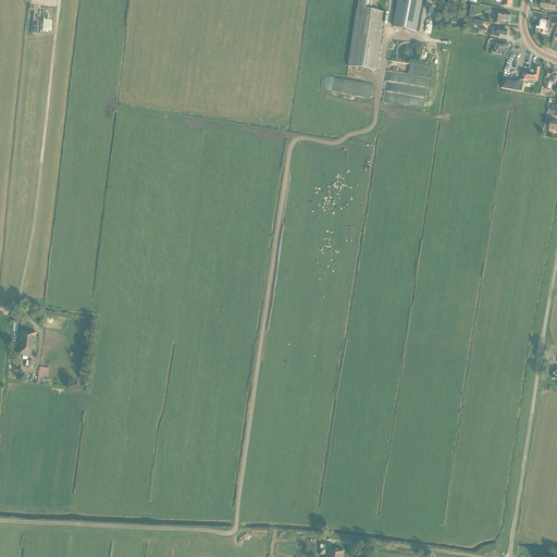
[(358,0),(348,67),(375,71),(384,13),(371,11),(372,0),(358,0)]
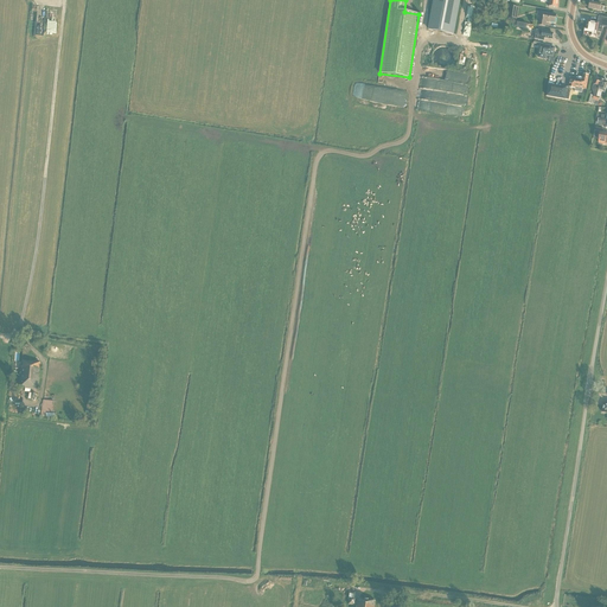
[(434,0),(429,30),(453,34),(459,0),(434,0)]
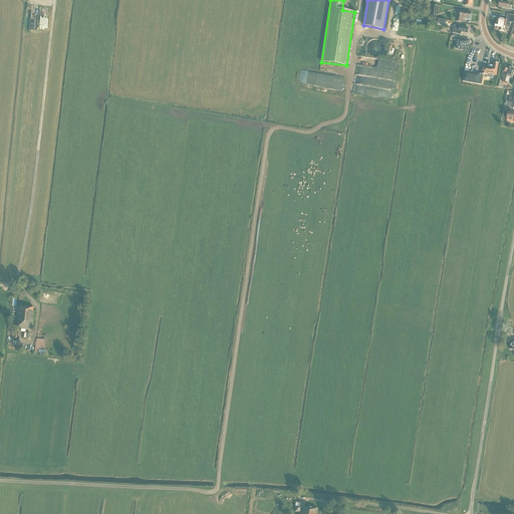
[(513,9),(513,6),(511,6),(509,5),(509,3),(500,2),(499,8),(511,10),(513,10),(513,9)]
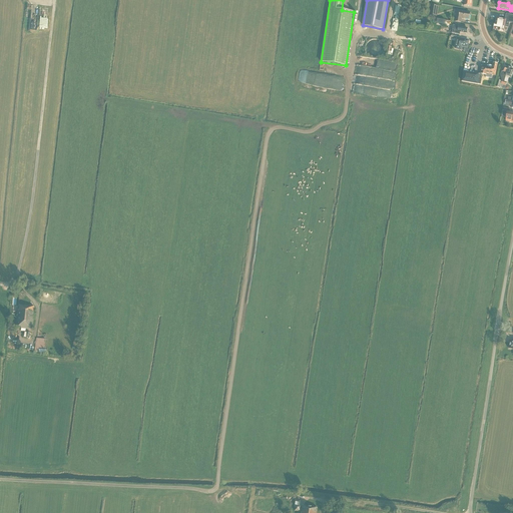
[(469,19),(470,13),(465,12),(457,10),(456,22),(461,23),(462,19),(464,19),(469,19)]
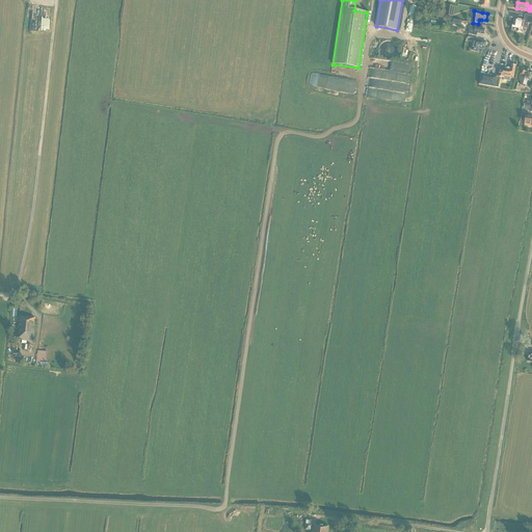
[(524,21),(523,21),(515,20),(514,26),(513,26),(512,27),(512,29),(512,30),(517,31),(523,32),(523,28),(528,29),(529,24),(531,24),(531,16),(525,15),(524,21)]
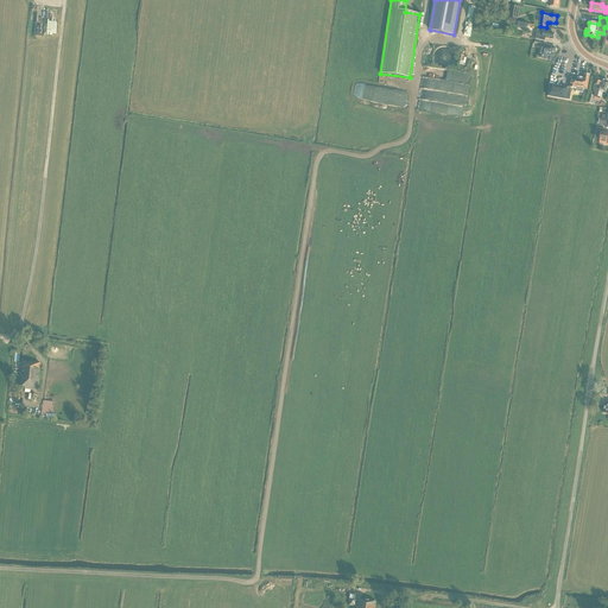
[(555,33),(539,31),(537,31),(536,39),(545,42),(545,38),(553,39),(555,33)]
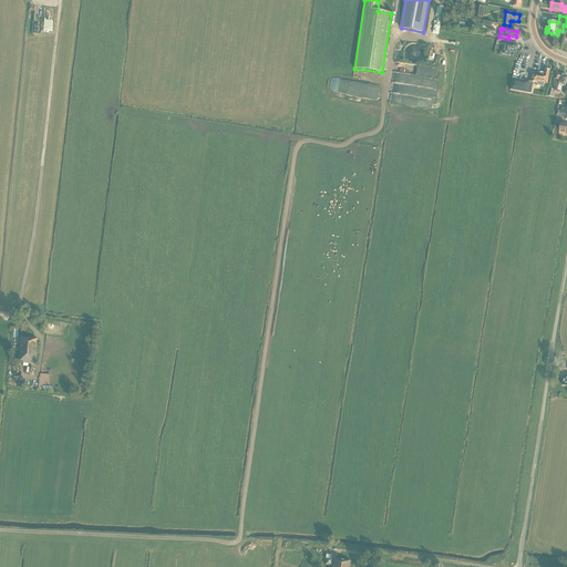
[(516,53),(518,45),(506,42),(503,54),(509,55),(511,51),(516,53)]
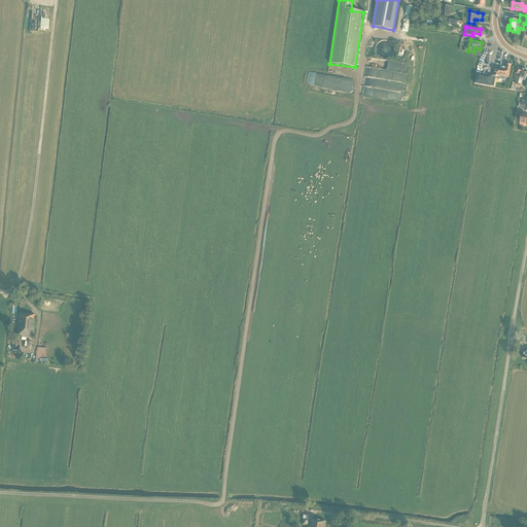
[(496,76),(499,77),(499,79),(500,79),(505,80),(505,77),(508,77),(511,66),(506,65),(505,70),(495,68),(493,76),(477,73),(475,83),(494,86),(496,76)]
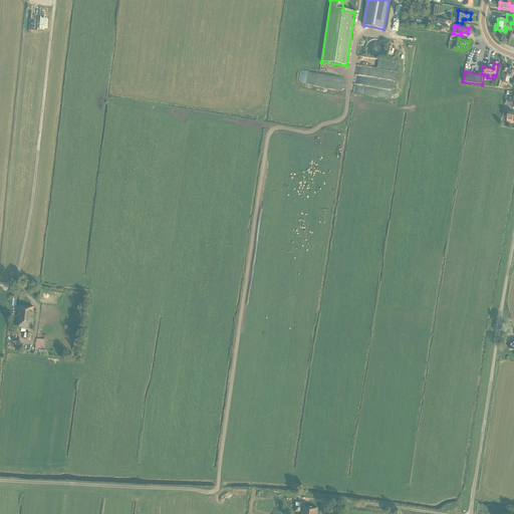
[(501,87),(502,88),(509,68),(506,66),(504,72),(503,71),(501,75),(503,81),(503,82),(498,80),(496,86),(501,88),(501,87)]
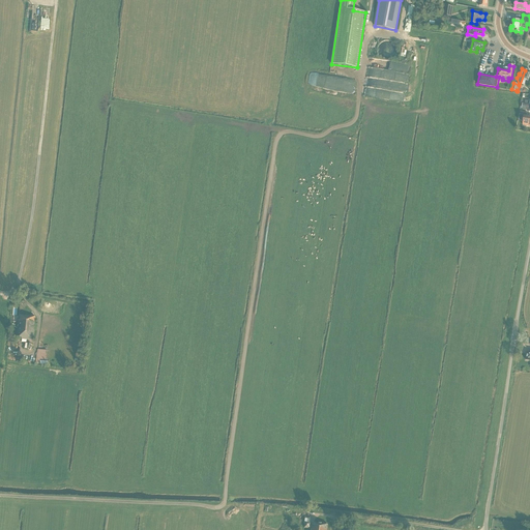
[(529,71),(525,70),(518,91),(522,92),(524,85),(526,80),(528,81),(529,76),(529,71)]
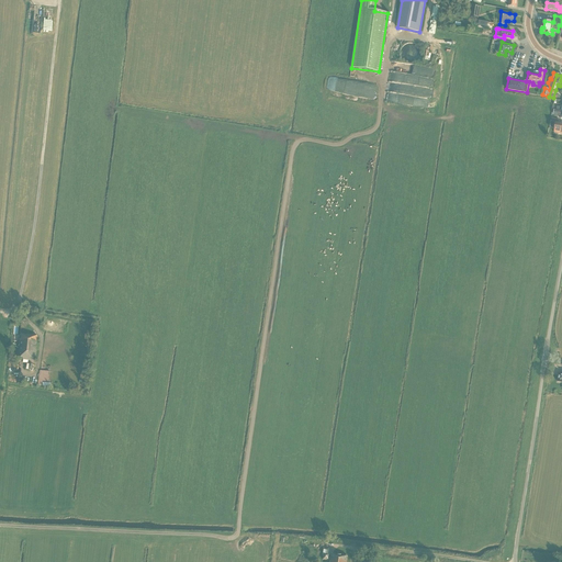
[(35,361),(37,336),(20,335),(20,337),(15,336),(15,340),(20,340),(18,358),(23,359),(22,360),(35,361)]
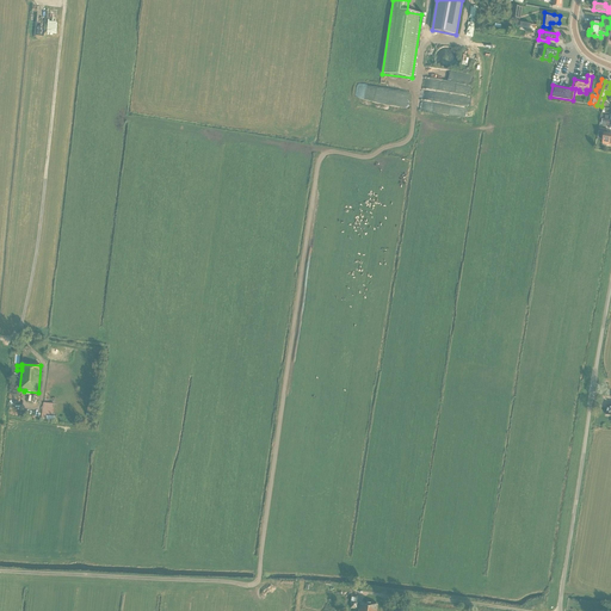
[(54,405),(44,403),(42,419),(51,420),(54,405)]
